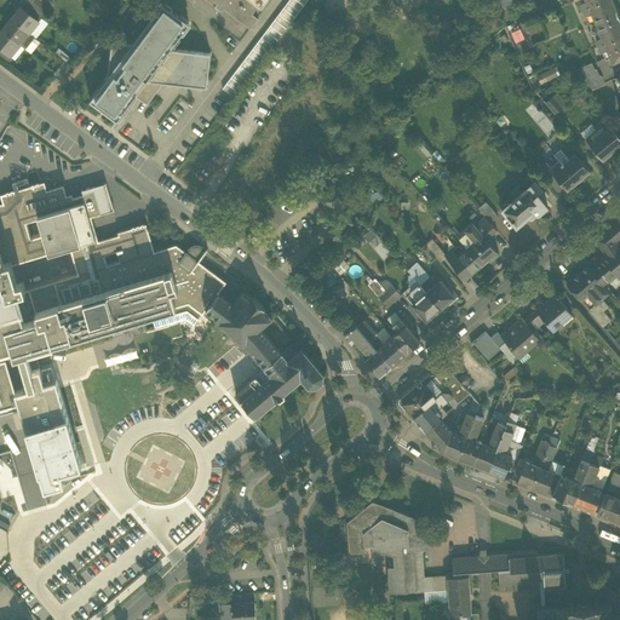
[(38,19),(42,12),(29,1),(27,0),(21,0),(18,4),(21,6),(38,19)]
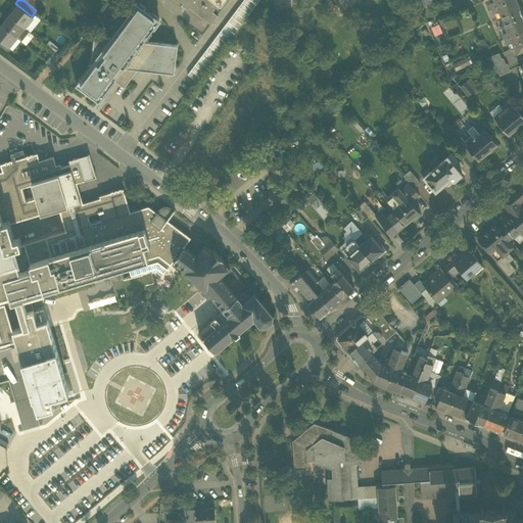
[(25,0),(25,1),(36,10),(44,1),(42,0),(25,0)]
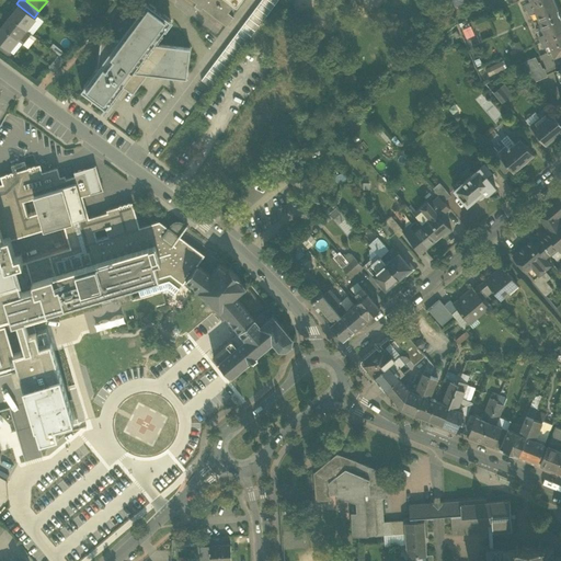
[(228,13),(235,6),(227,0),(192,0),(227,25),(233,18),(228,13)]
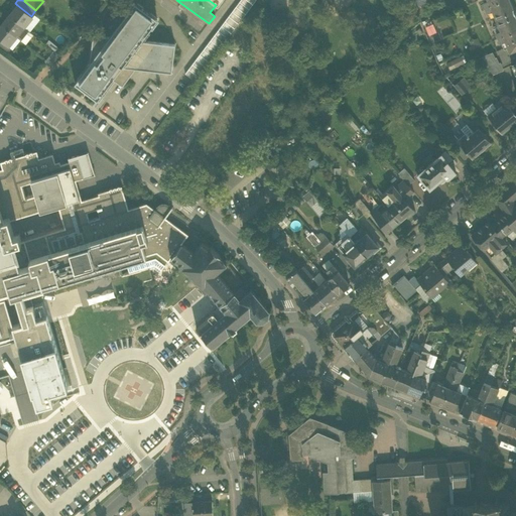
[(240,0),(239,2),(249,9),(253,4),(247,0),(240,0)]
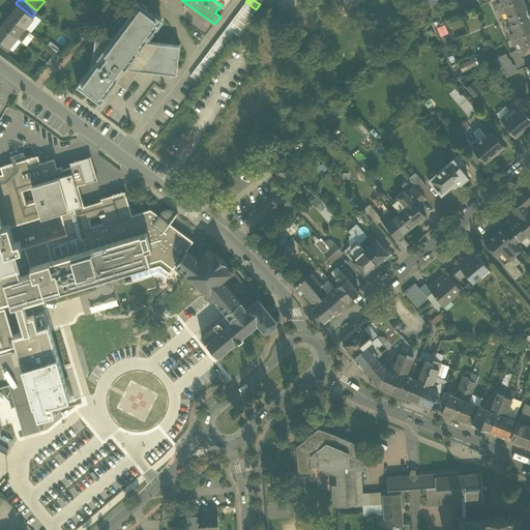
[(529,29),(529,18),(522,0),(511,0),(498,6),(500,11),(502,10),(505,8),(508,16),(511,25),(514,31),(511,32),(509,33),(510,37),(529,29)]
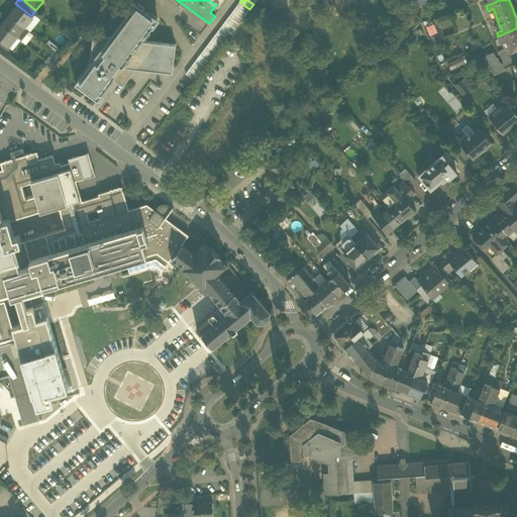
[(122,67),(141,40),(158,19),(135,2),(109,36),(90,63),(75,83),(98,100),(114,78),(122,67)]
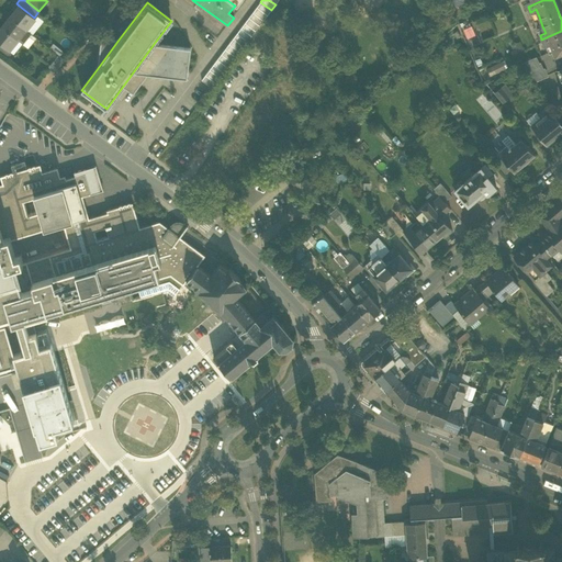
[(257,7),(267,15),(271,10),(260,2),(257,7)]
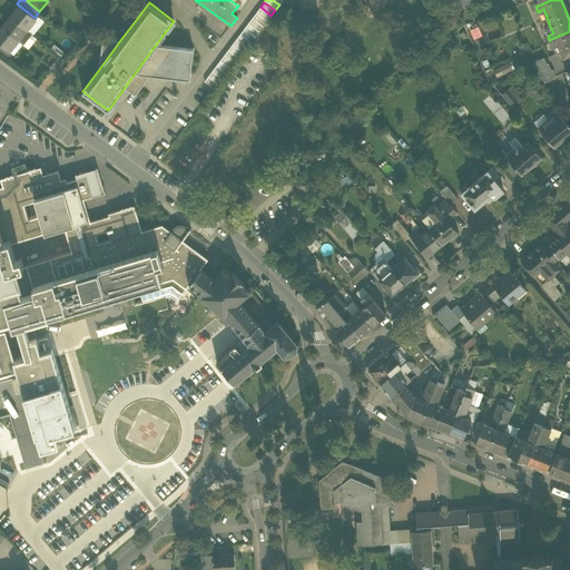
[(19,6),(10,17),(26,29),(35,18),(19,6)]
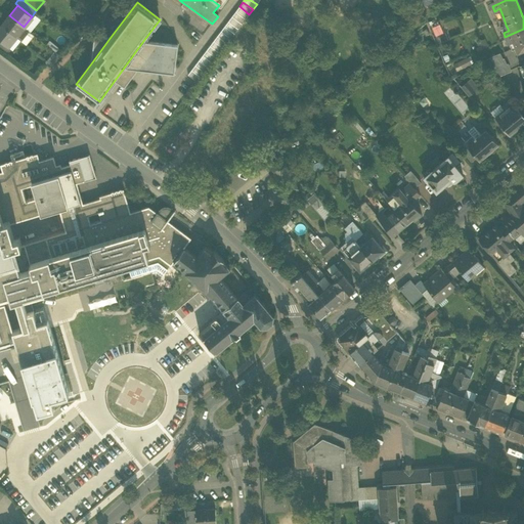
[(235,11),(246,18),(249,14),(239,6),(235,11)]
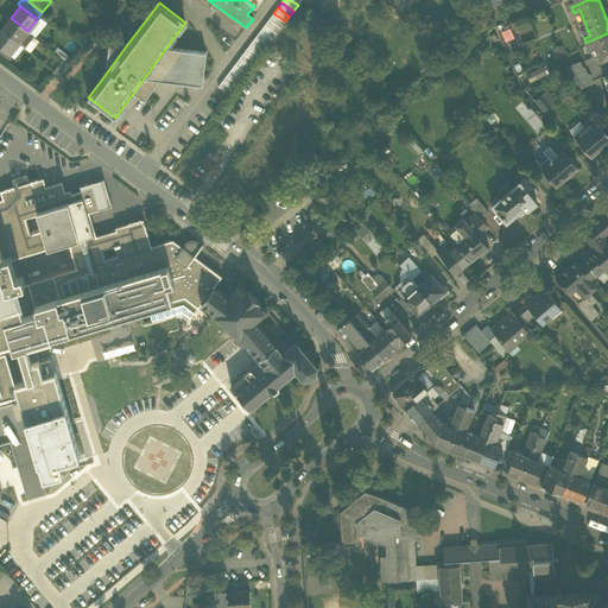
[(270,19),(280,27),(285,21),(273,13),(270,19)]
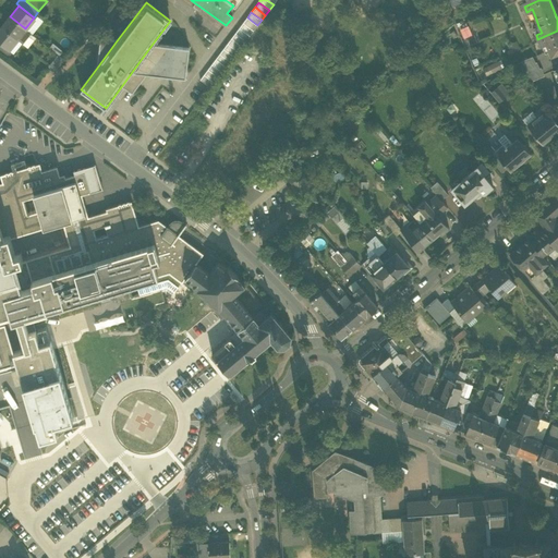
[(2,26),(16,38),(25,28),(10,16),(2,26)]
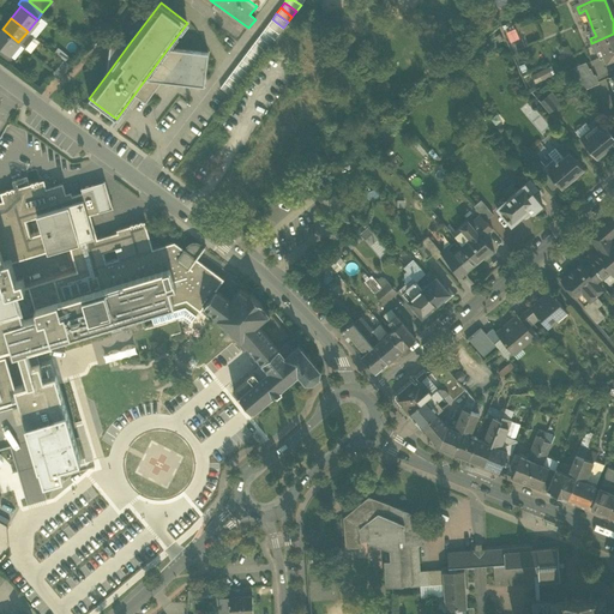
[(37,19),(28,31),(29,32),(38,20),(37,19)]
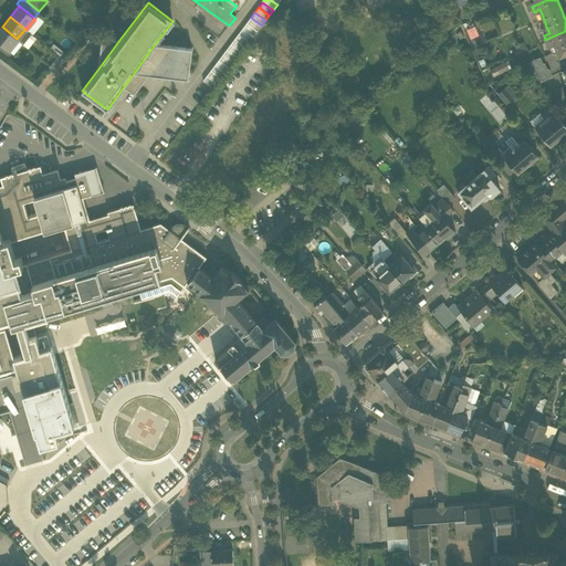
[(247,23),(258,31),(261,25),(251,18),(247,23)]
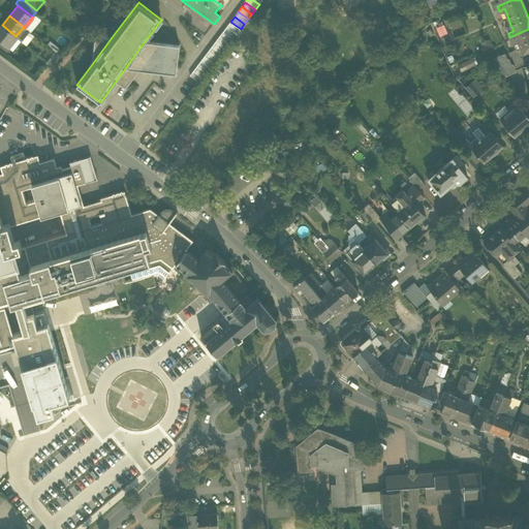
[(297,23),(301,26),(306,21),(302,17),(297,23)]
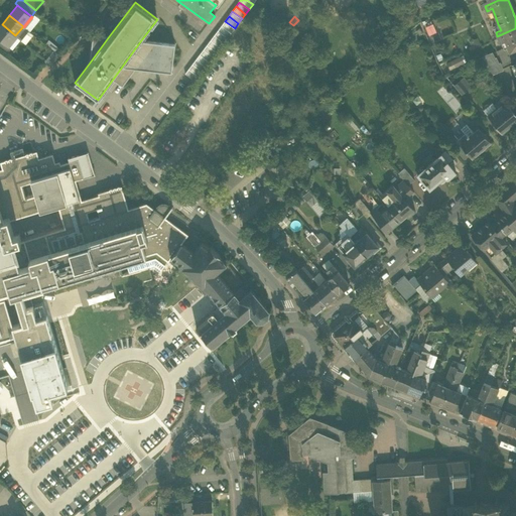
[(222,25),(231,33),(235,28),(225,21),(222,25)]
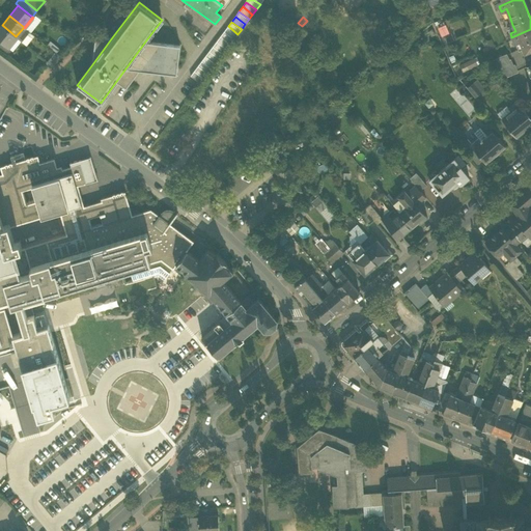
[(445,24),(438,26),(443,42),(450,39),(445,24)]
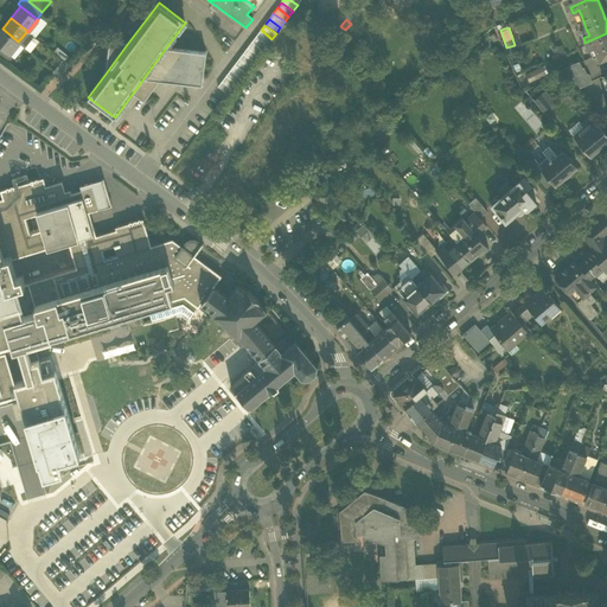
[(8,53),(18,42),(2,29),(0,31),(0,45),(1,48),(8,53)]
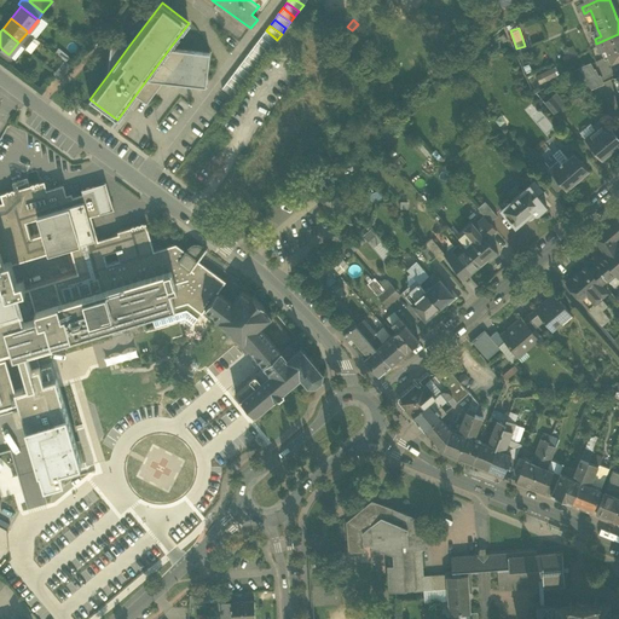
[(261,36),(272,45),(277,40),(266,30),(261,36)]
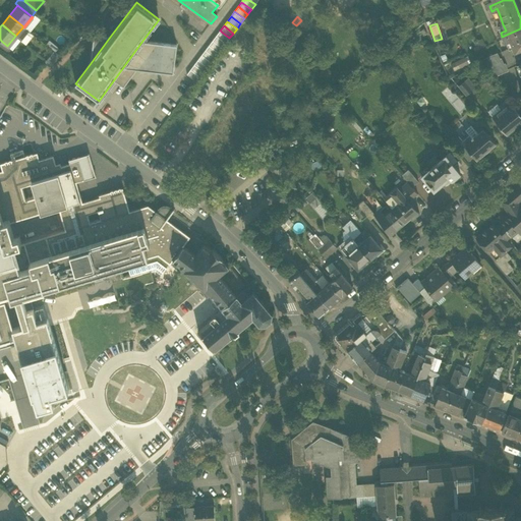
[(23,26),(16,36),(19,38),(26,30),(23,26)]
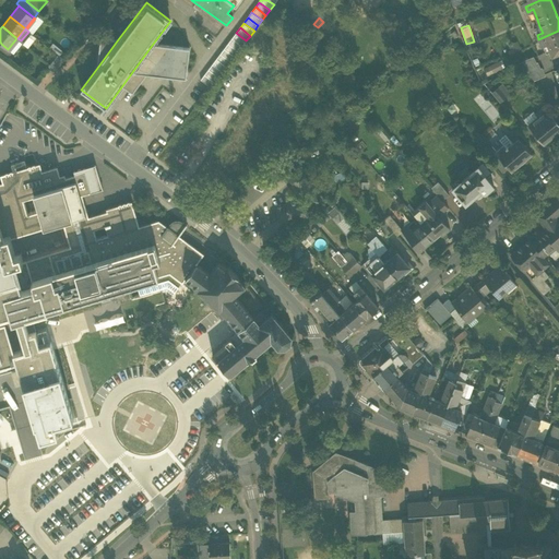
[(558,51),(558,31),(538,39),(540,45),(543,44),(547,43),(550,50),(552,55),(558,51)]
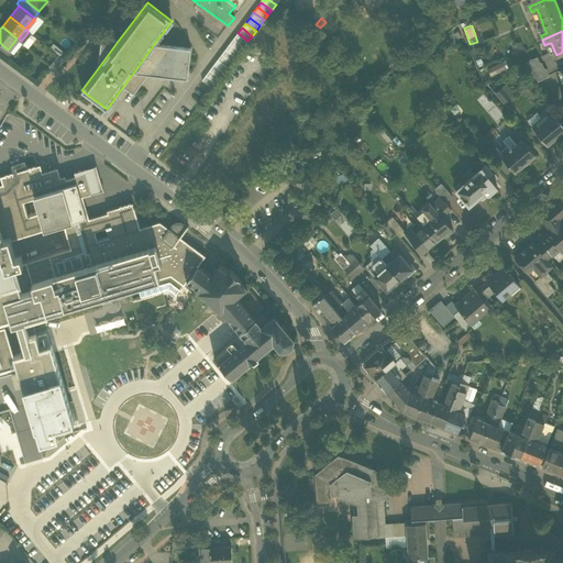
[(30,32),(22,42),(28,46),(35,37),(30,32)]
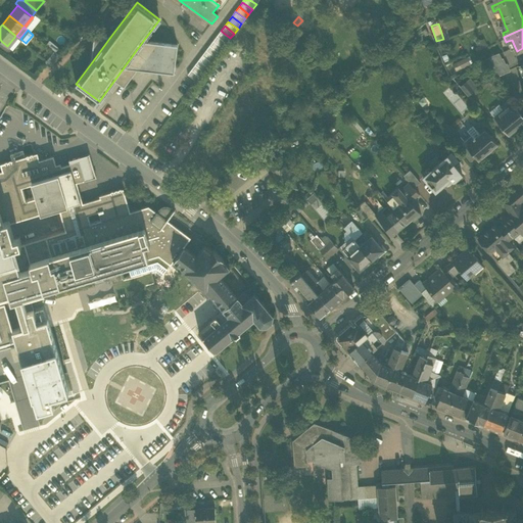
[(217,36),(227,43),(230,38),(221,31),(217,36)]
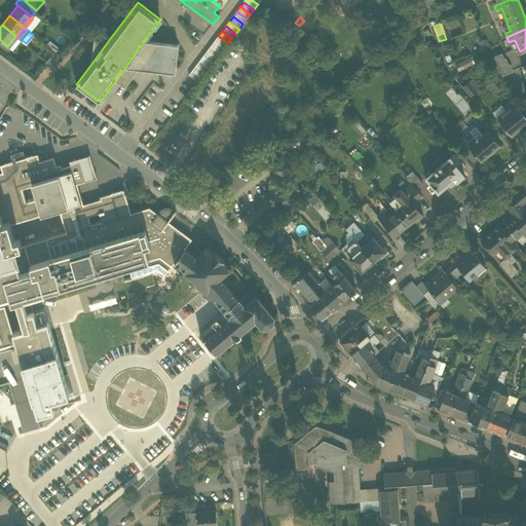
[(91,64),(111,37),(95,35),(91,64)]
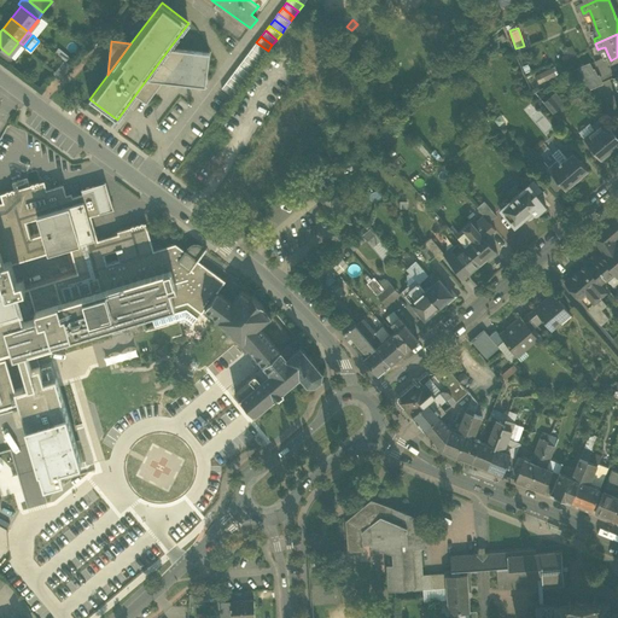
[(10,56),(19,44),(18,42),(9,54),(10,56)]
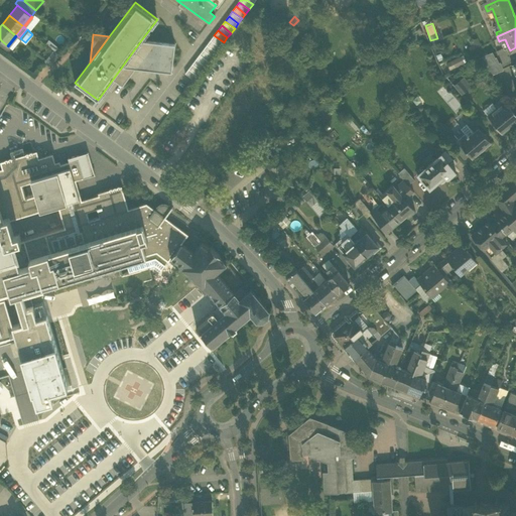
[(211,40),(220,47),(224,42),(214,35),(211,40)]
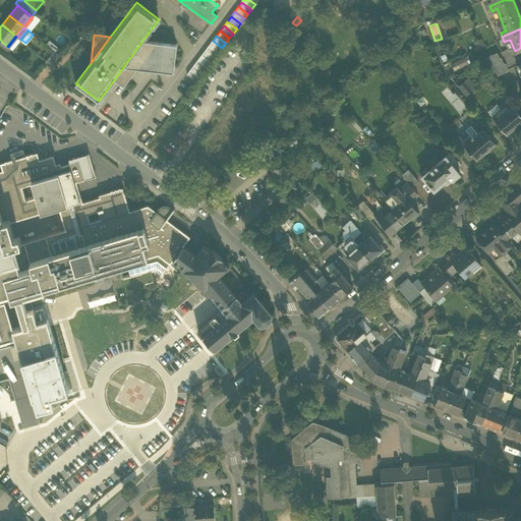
[(0,41),(0,47),(8,54),(12,49),(8,47),(7,46),(1,41),(0,41)]
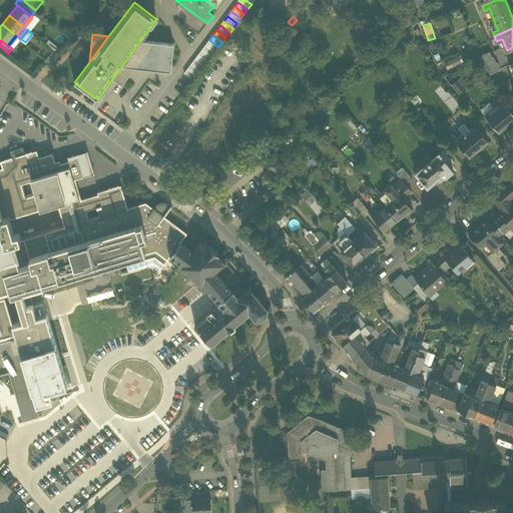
[(121,66),(130,67),(170,72),(174,44),(140,40),(121,66)]
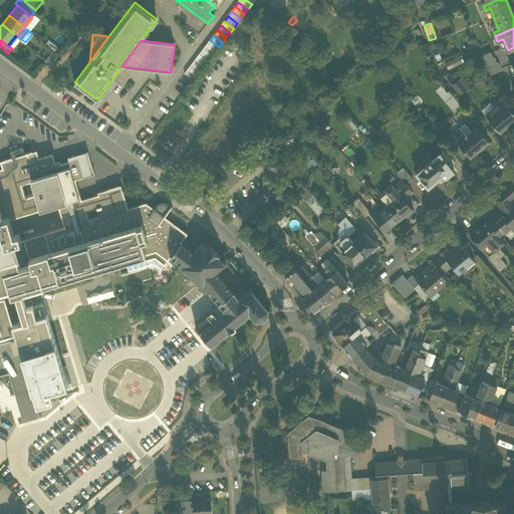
[(206,44),(216,52),(219,47),(210,40),(206,44)]
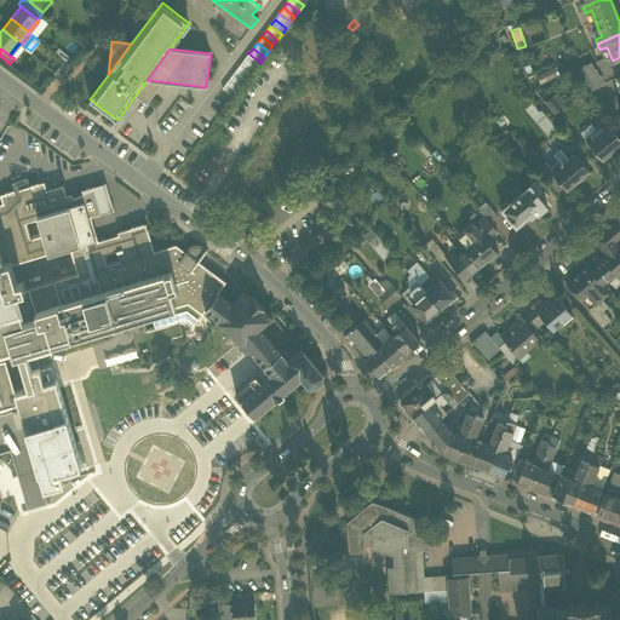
[(245,59),(256,68),(260,63),(248,53),(245,59)]
